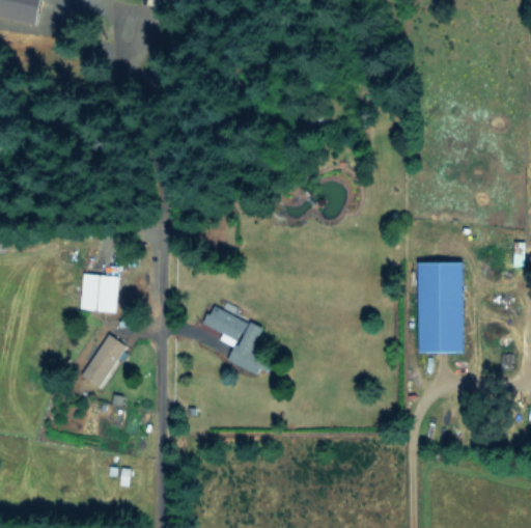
[(42,0),(0,0),(0,17),(36,26),(42,0)]
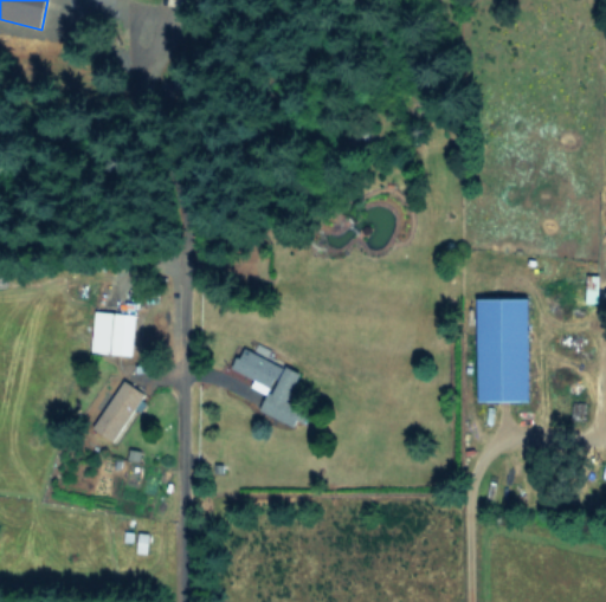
[(600,277),(587,277),(587,305),(600,305),(600,277)]
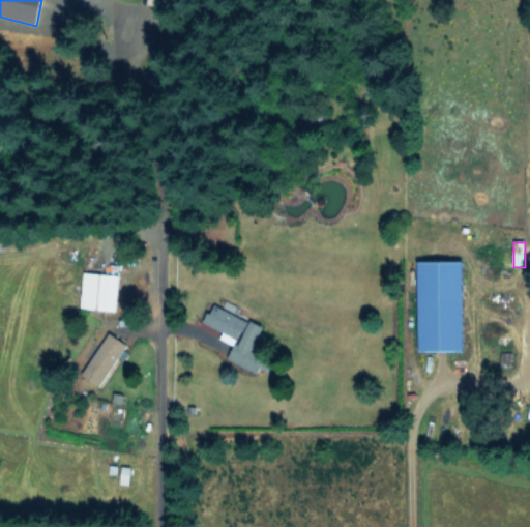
[(465,352),(464,262),(417,262),(418,353),(465,352)]
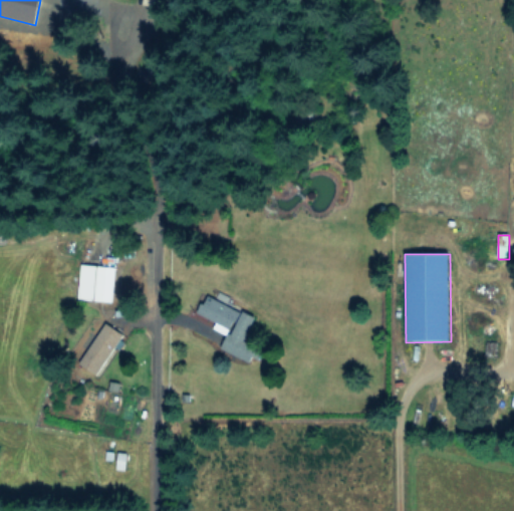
[(110,304),(114,269),(80,265),(76,300),(110,304)]
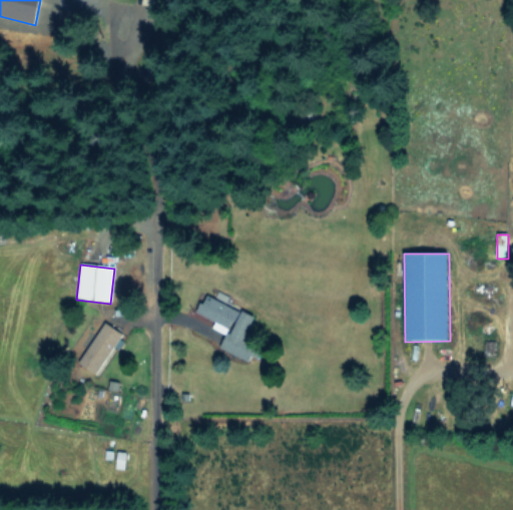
[(214,323),(211,329),(226,337),(238,312),(205,296),(197,315),(214,323)]
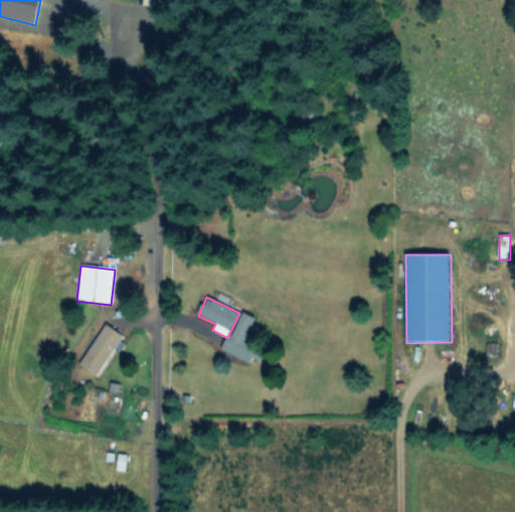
[(221,350),(249,365),(258,350),(243,343),(256,319),(242,312),(221,350)]
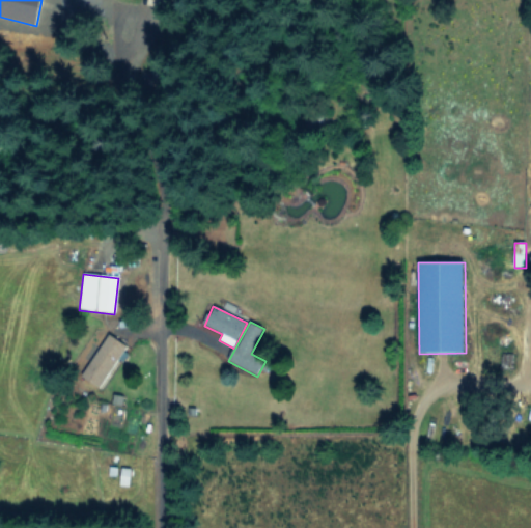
[(100,389),(129,348),(110,335),(81,377),(100,389)]
